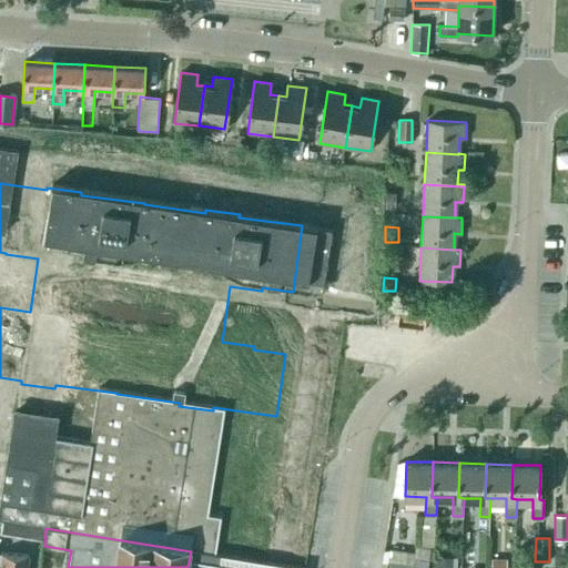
[(389,551),(388,560),(389,560),(428,564),(429,548),(416,546),(415,553),(407,551),(389,549),(389,551)]
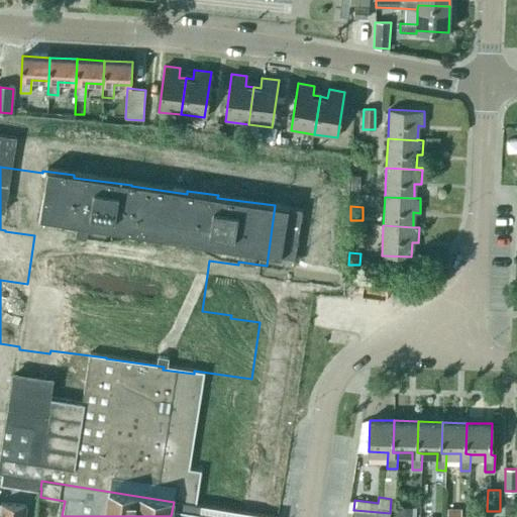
[(0,516),(24,516),(26,506),(1,504),(1,505),(0,505),(0,516)]
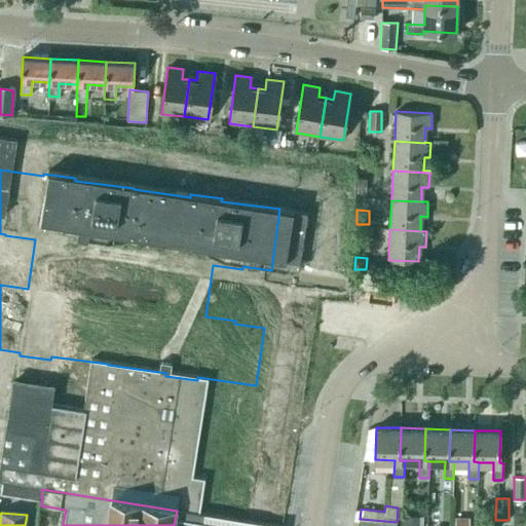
[(418,525),(419,516),(403,515),(402,525),(418,525)]
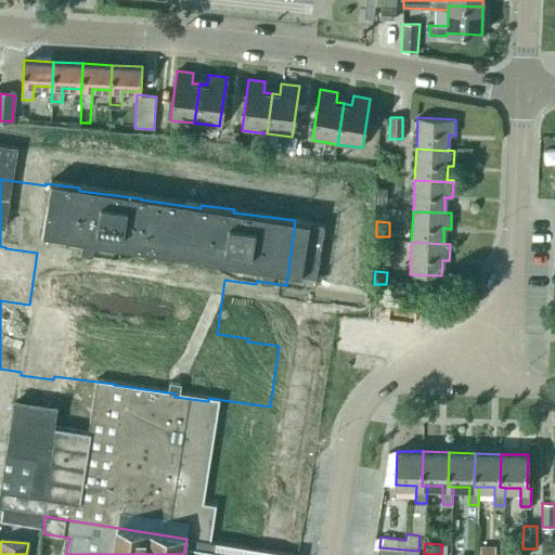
[(479,554),(494,554),(494,544),(479,544),(479,554)]
